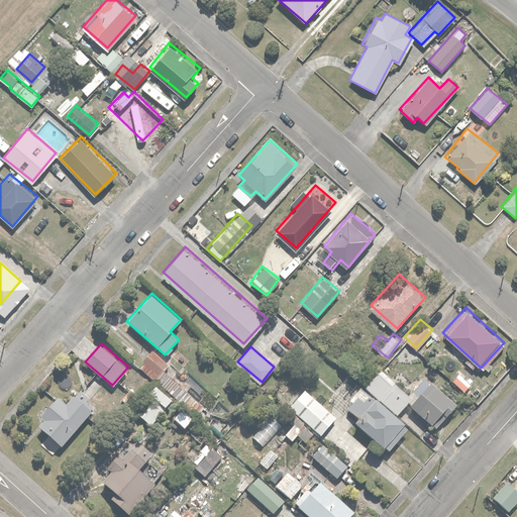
[(170,364),(151,348),(140,360),(143,364),(140,368),(170,393),(181,379),(167,367),(170,364)]
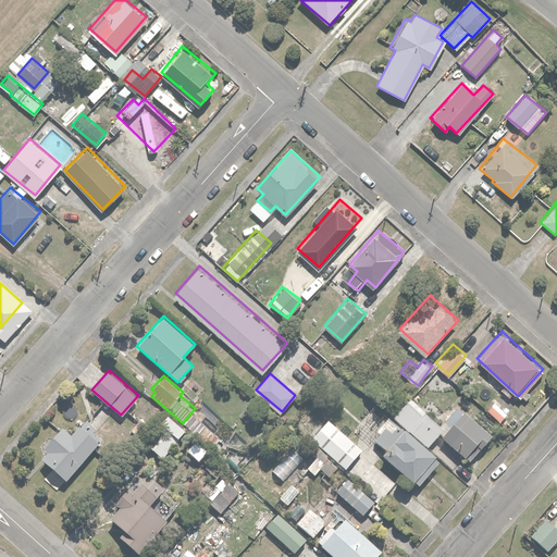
[(393,417),(422,443),(438,425),(409,399),(393,417)]
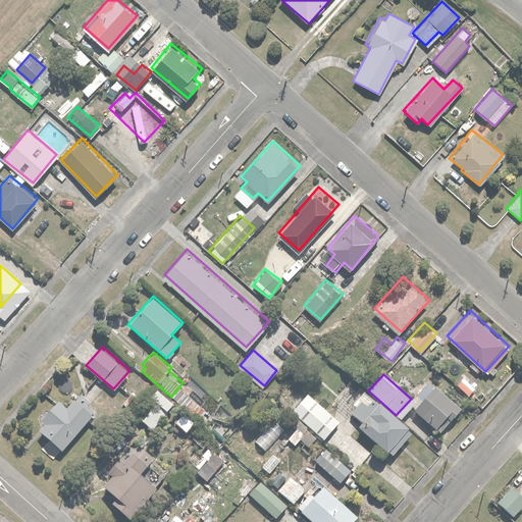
[(463,374),(456,382),(473,397),(479,388),(463,374)]
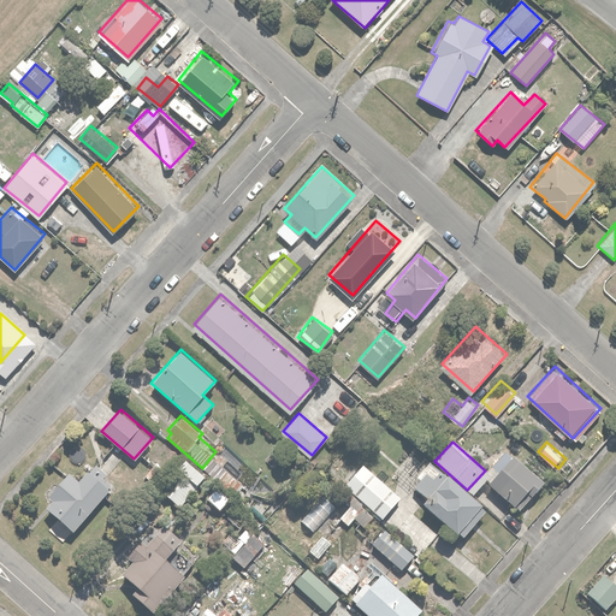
[(531,493),(542,479),(505,450),(483,477),(516,504),(527,491),(531,493)]
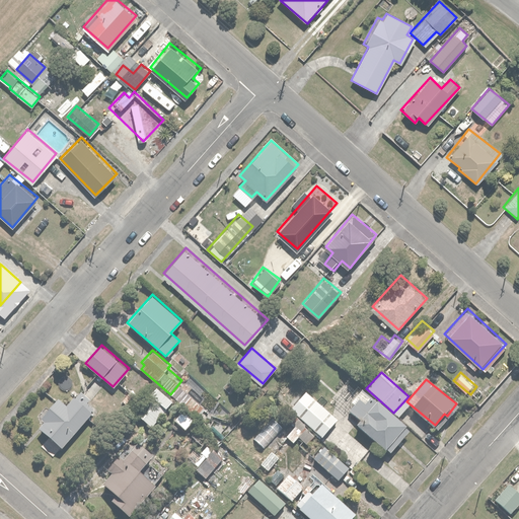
[(393,413),(366,388),(363,385),(350,400),(352,402),(347,409),(359,419),(356,423),(389,452),(411,427),(393,413)]
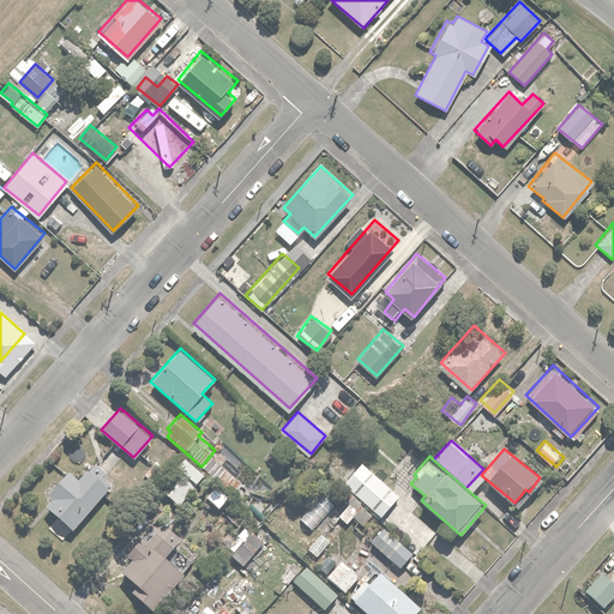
[(160,488),(181,506),(205,475),(184,458),(160,488)]
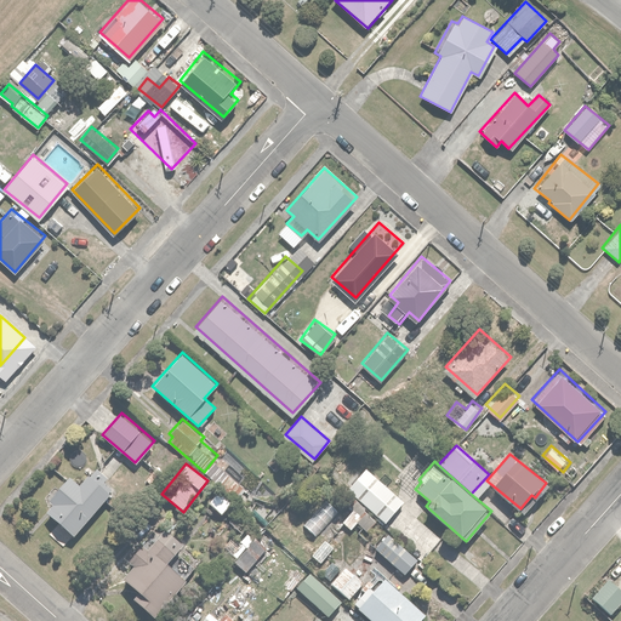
[(347,491),(351,494),(345,502),(352,508),(342,520),(352,528),(355,522),(368,531),(379,517),(383,520),(402,496),(365,468),(347,491)]
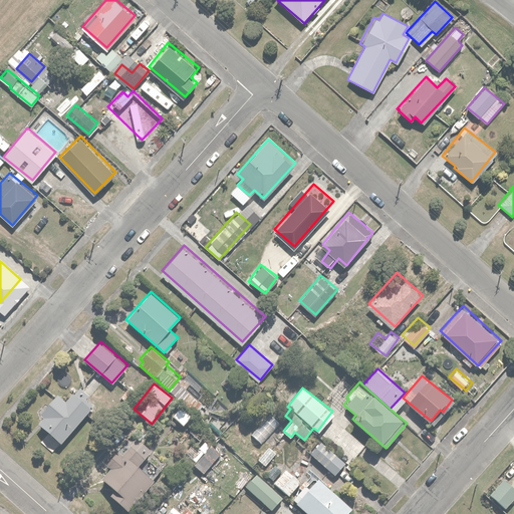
[(37,422),(61,441),(90,405),(74,391),(65,402),(55,395),(39,414),(42,416),(37,422)]
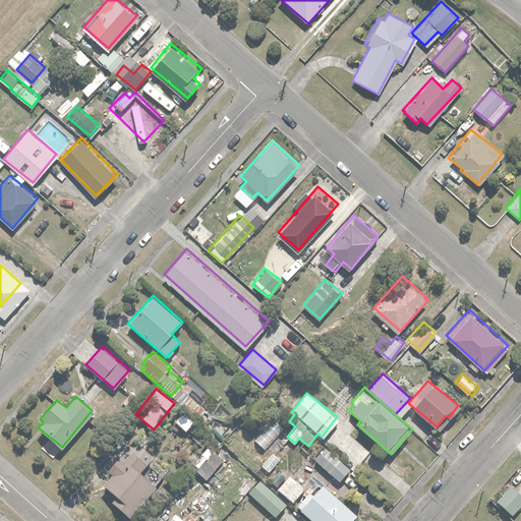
[(182,411),(174,420),(186,432),(195,422),(182,411)]
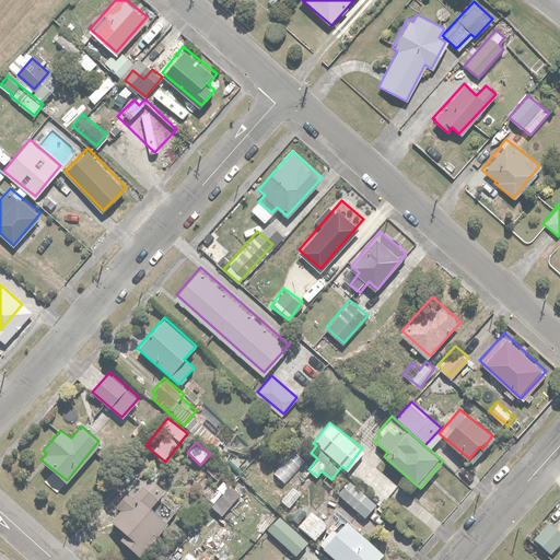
[(290,488),(310,464),(293,450),(273,475),(290,488)]
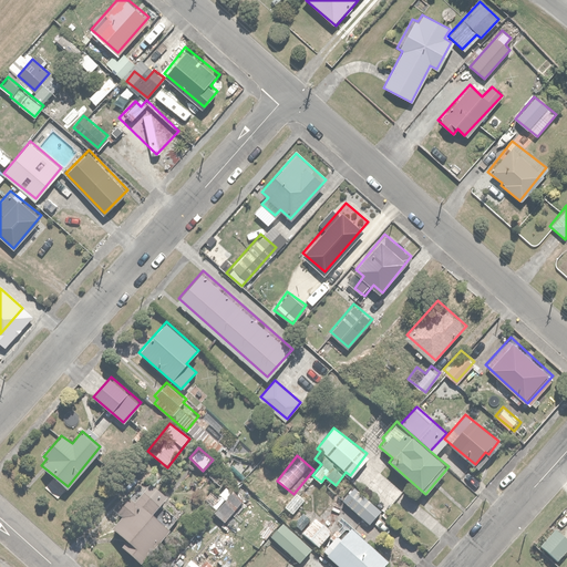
[(120,545),(142,563),(168,528),(151,515),(165,496),(147,483),(134,500),(127,495),(115,511),(121,515),(111,527),(125,538),(120,545)]
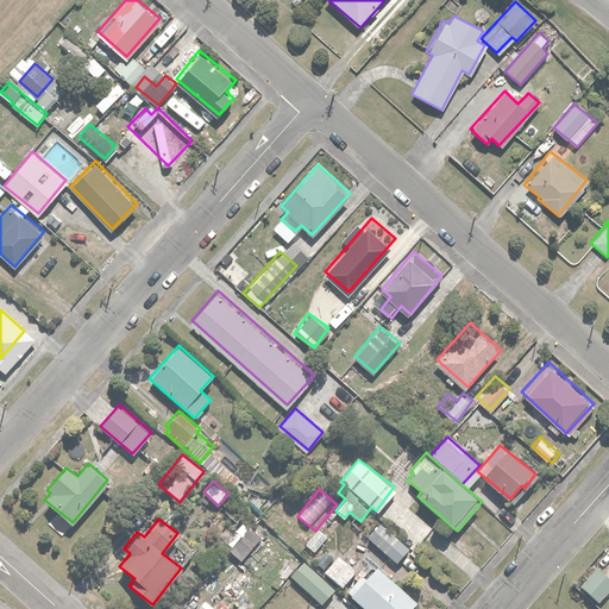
[(240,562),(262,535),(243,521),(236,531),(242,537),(228,552),(240,562)]
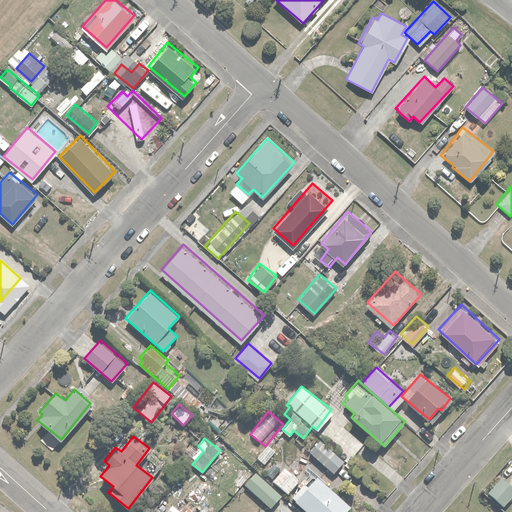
[(318,440),(308,451),(333,472),(342,460),(318,440)]
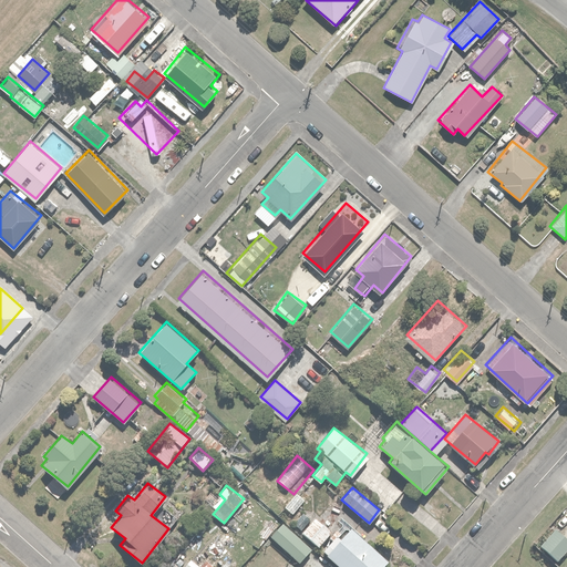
[(285,507),(294,514),(305,501),(296,494),(285,507)]
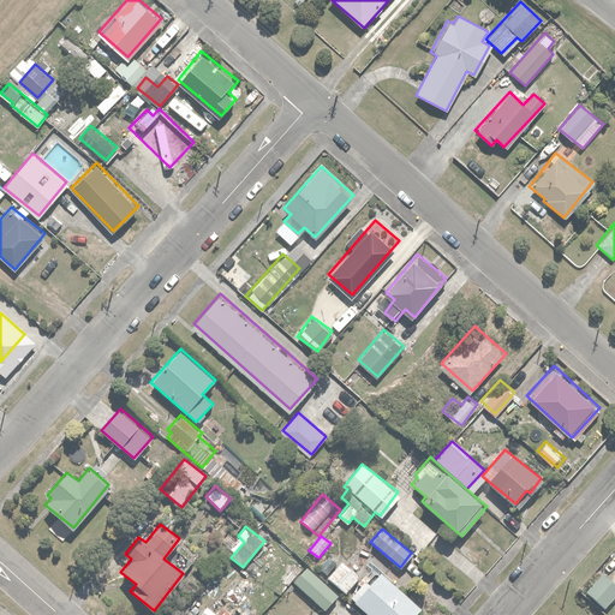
[(327,577),(346,592),(360,575),(341,560),(327,577)]
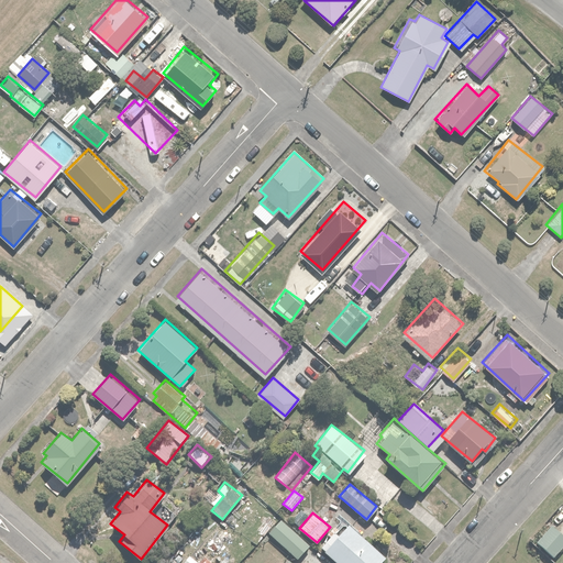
[(279,519),(268,532),(298,558),(310,544),(279,519)]
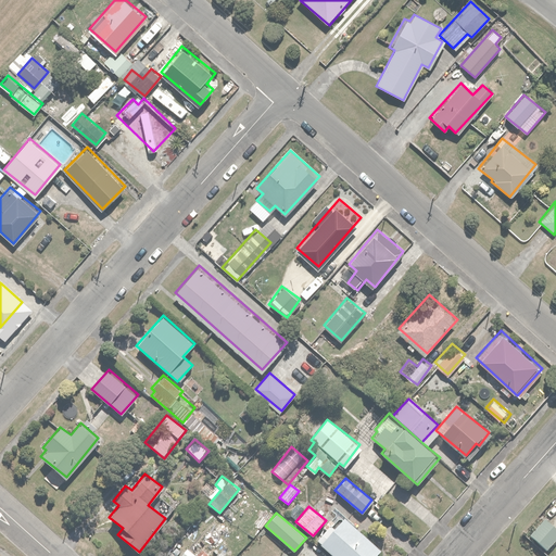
[(316,539),(335,555),(376,555),(380,552),(339,515),(316,539)]
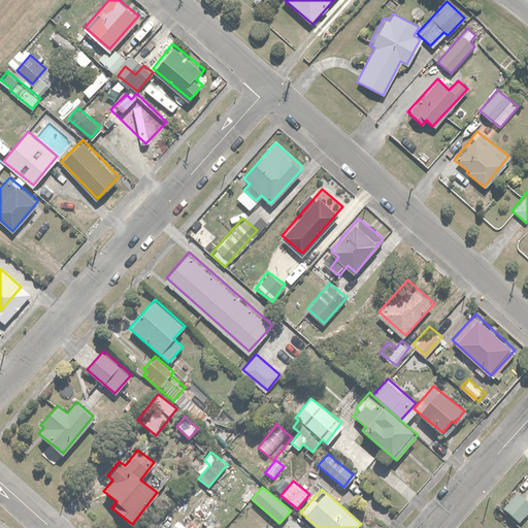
[(502,506),(518,520),(527,508),(527,502),(517,492),(502,506)]
